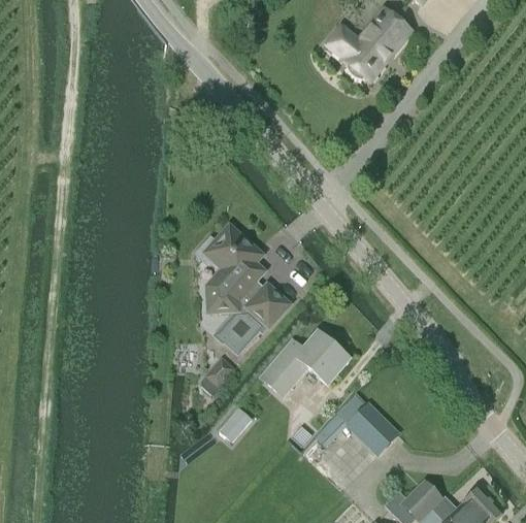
[(369,79),(374,85),(417,34),(391,12),(365,43),(348,29),(333,46),(350,61),(349,62),(354,67),(353,69),(355,73),(357,76),(360,78),(364,80),(368,82),(369,79)]
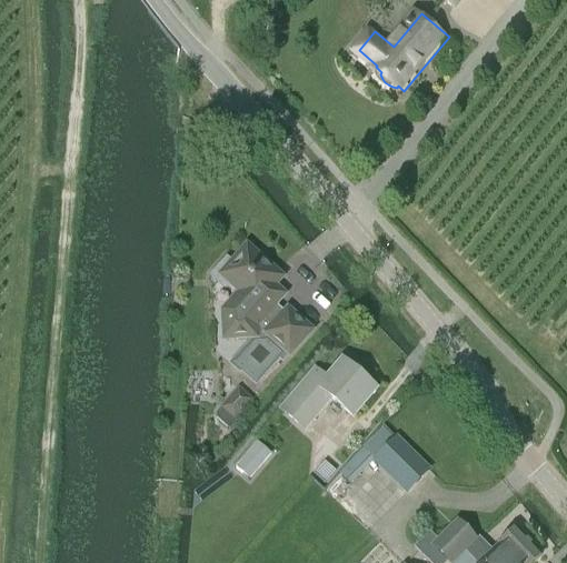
[(286,361),(315,329),(291,308),(289,311),(279,302),(281,300),(272,291),(286,275),(251,244),(236,262),(231,258),(217,273),(229,285),(234,280),(245,291),(239,298),(238,297),(227,309),(229,337),(258,334),(258,337),(236,361),(245,370),(259,383),(282,358),(286,361)]
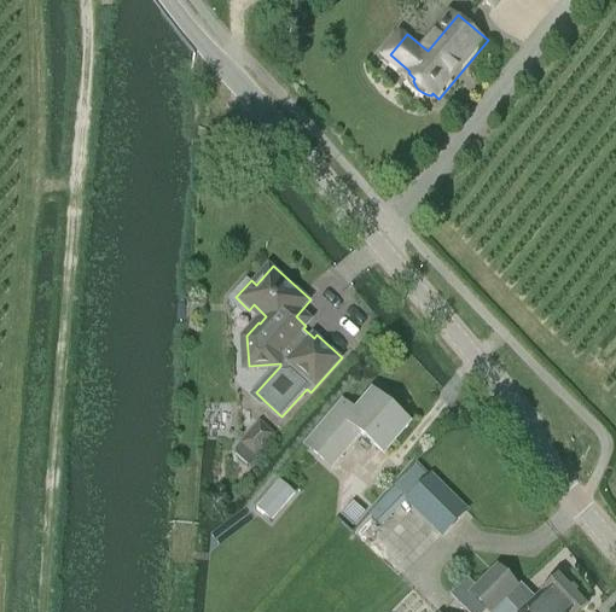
[(346,400),(320,431),(308,446),(331,464),(362,430),(385,448),(410,420),(376,391),(359,409),(346,400)]
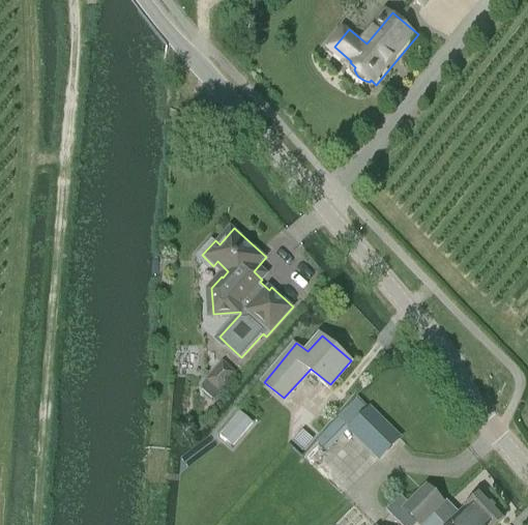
[(237,370),(223,357),(202,382),(202,386),(214,398),(222,390),(220,388),(237,370)]
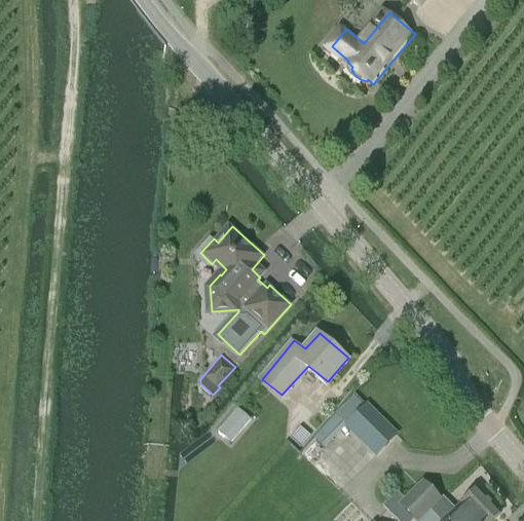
[(337,409),(346,418),(367,399),(358,389),(337,409)]
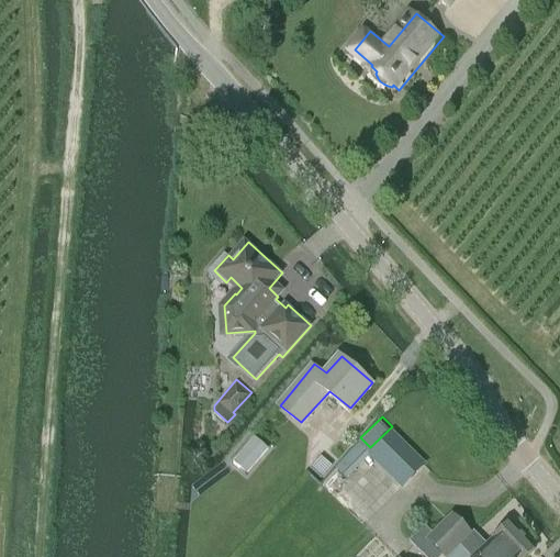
[(248,456),(256,463),(269,445),(255,433),(234,458),(242,465),(248,456)]
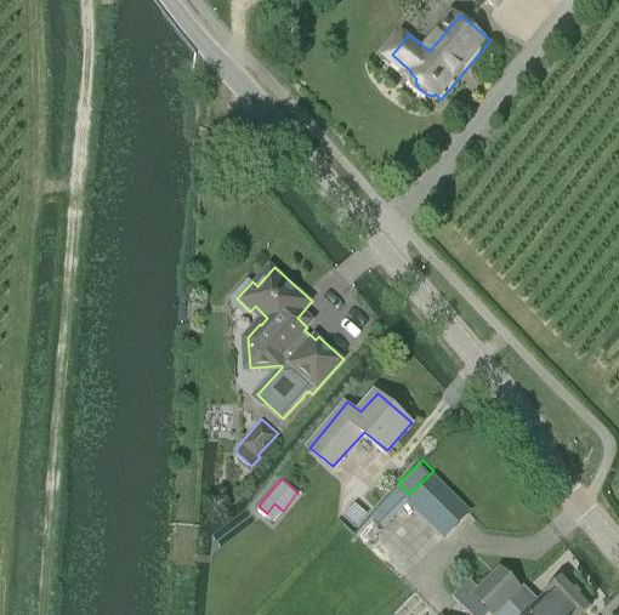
[(466,513),(437,485),(416,506),(447,534),(466,513)]
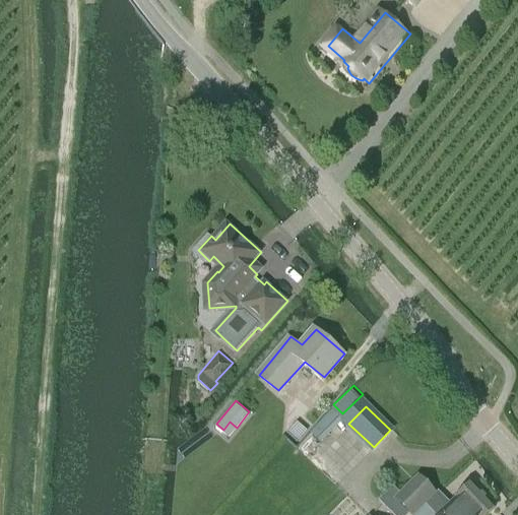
[(417,474),(402,491),(393,483),(378,499),(387,507),(395,514),(404,514),(408,512),(411,514),(412,514),(426,502),(426,501),(435,492),(417,474)]
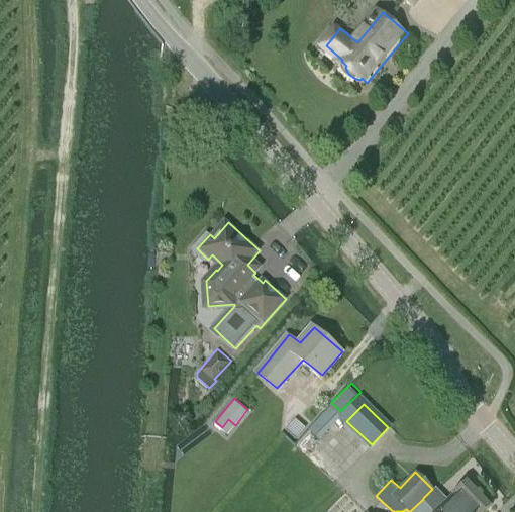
[(436,485),(432,489),(423,498),(423,499),(433,509),(431,511),(432,511),(482,511),(492,503),(469,480),(453,494),(453,495),(449,499),(436,485)]
